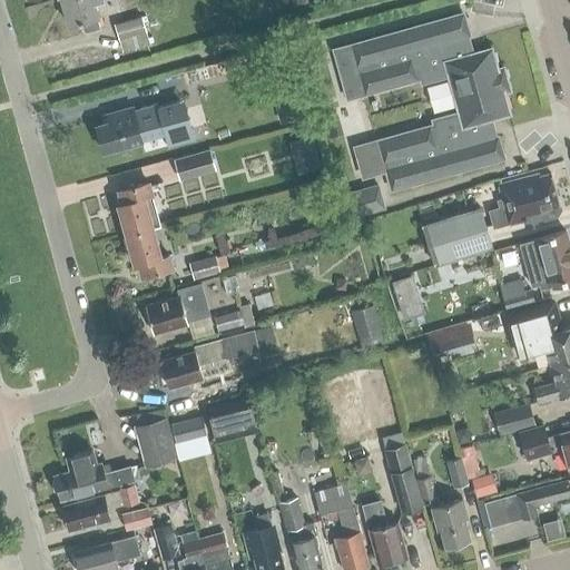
[(60,0),(68,26),(80,22),(82,31),(86,33),(99,29),(97,18),(98,18),(94,3),(104,0),(60,0)]
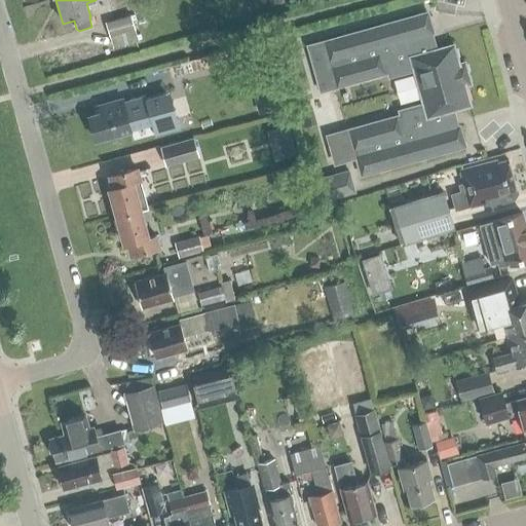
[(324,43),(308,47),(321,90),(336,86),(388,72),(389,76),(413,69),(418,87),(423,105),(400,112),(401,116),(349,130),(328,137),(335,163),(357,157),(361,175),(463,146),(458,127),(456,128),(451,110),(468,105),(463,85),(470,84),(466,74),(463,64),(457,66),(452,46),(435,51),(429,33),(431,32),(426,14),(324,43)]
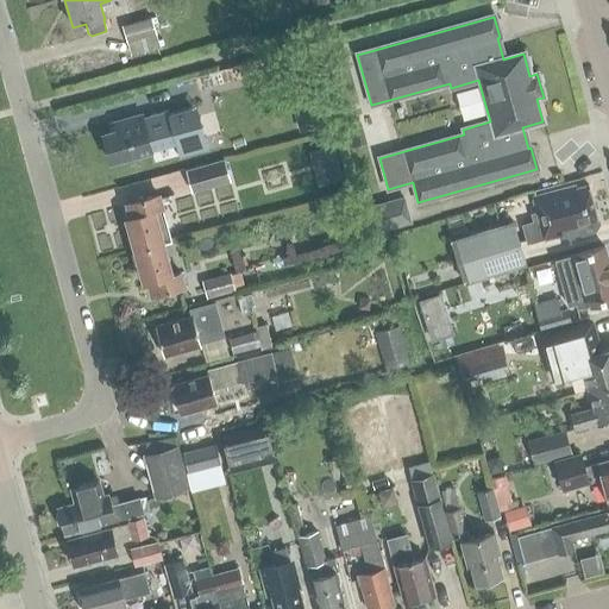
[(121,27),(131,56),(159,48),(150,18),(121,27)]
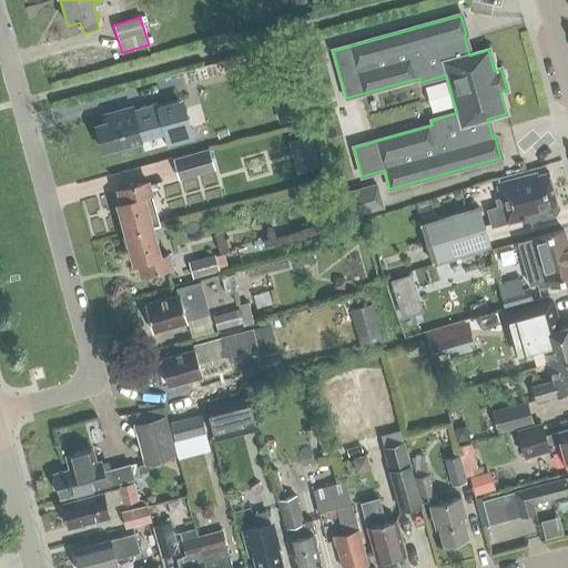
[(132,108),(110,113),(112,121),(95,127),(102,152),(141,141),(140,138),(161,132),(166,149),(189,142),(176,101),(156,107),(155,103),(139,108),(141,113),(133,114),(132,108)]
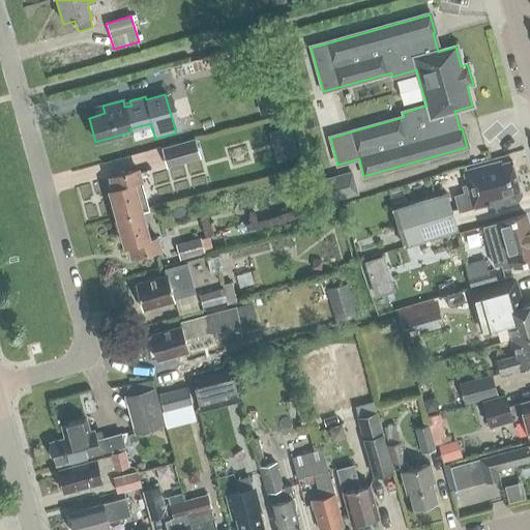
[(293,123),(271,130),(282,160),(303,153),(293,123)]
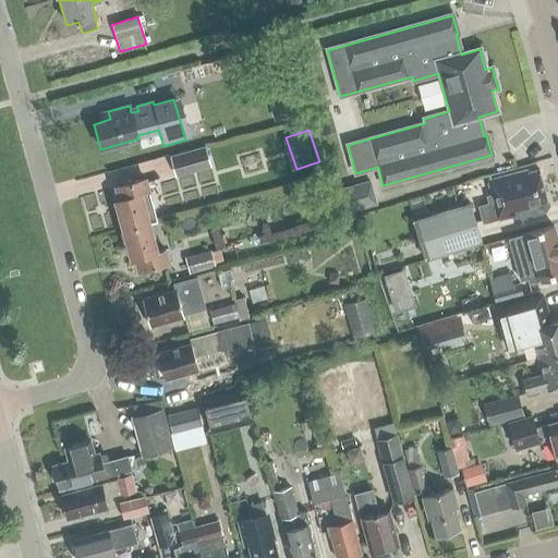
[(169,156),(174,178),(211,167),(205,146),(169,156)]
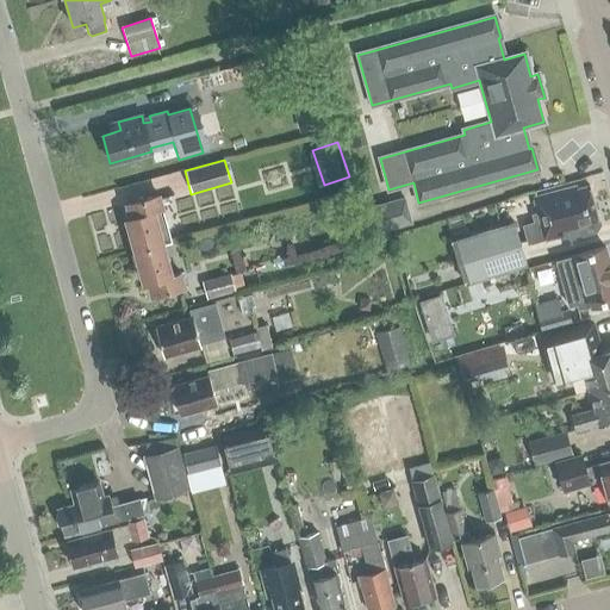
[(599,224),(589,186),(570,192),(568,188),(534,197),(537,212),(531,215),(534,223),(522,226),(527,244),(545,238),(545,240),(566,234),(570,236),(576,235),(578,230),(579,230),(580,232),(596,229),(599,224)]
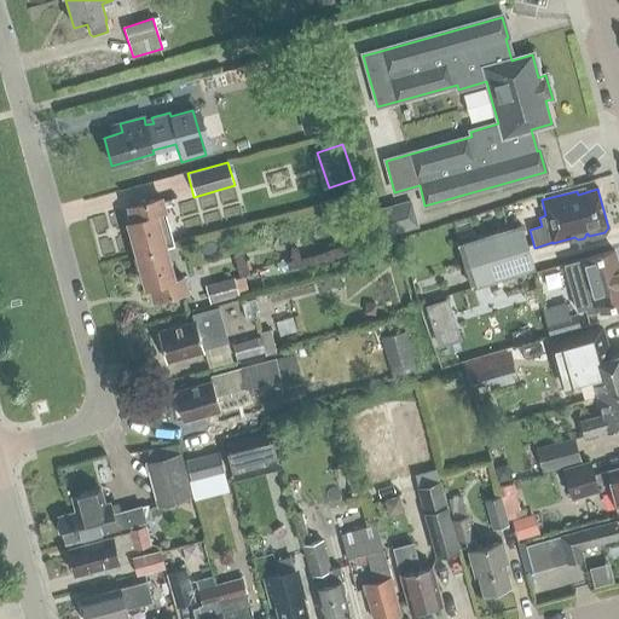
[(127,223),(137,255),(165,248),(173,246),(161,198),(128,208),(132,221),(127,223)]
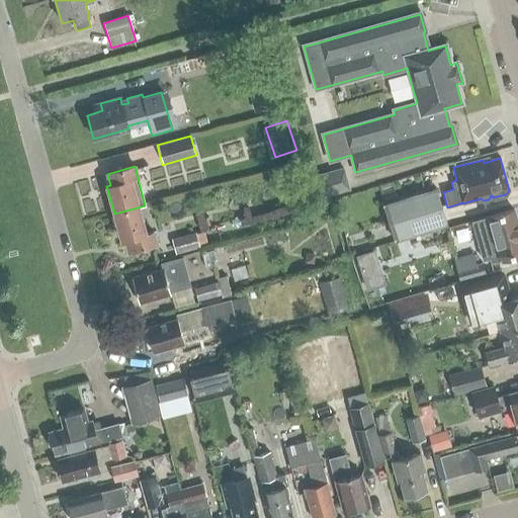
[(310,178),(316,199),(350,190),(344,168),(310,178)]
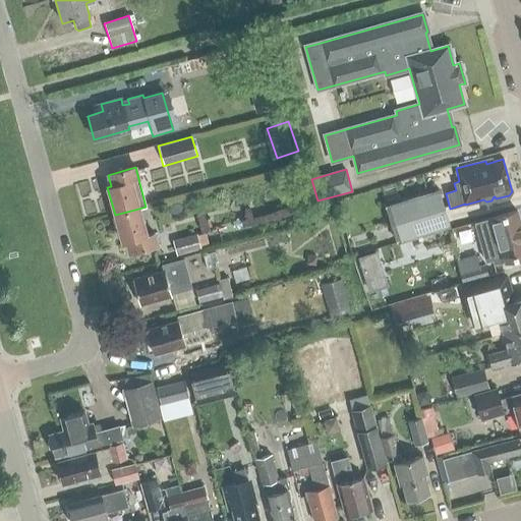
[(290,209),(300,199),(291,189),(281,197),(290,209)]
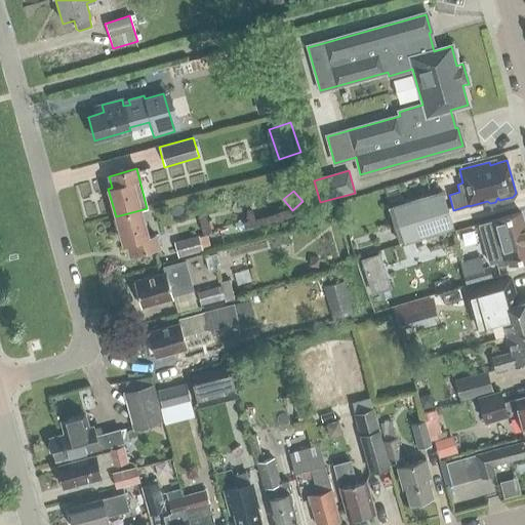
[(395,228),(400,244),(452,228),(442,192),(389,208),(395,228)]
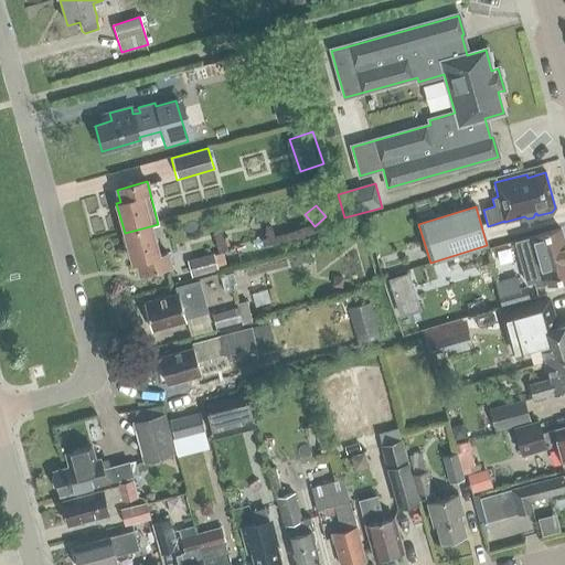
[(150,226),(125,233),(132,263),(137,262),(140,275),(170,266),(166,253),(158,255),(150,226)]
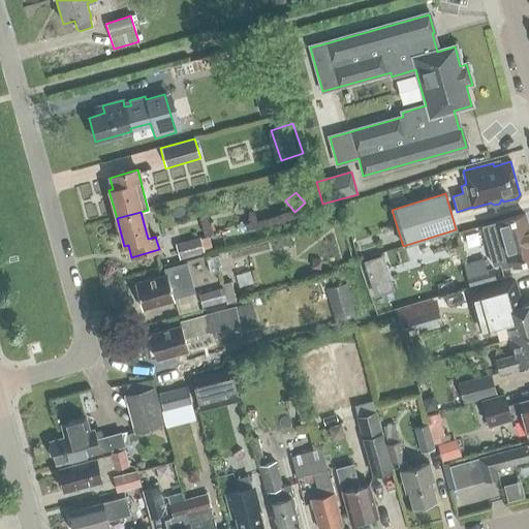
[(499,222),(481,226),(493,266),(500,263),(501,269),(510,266),(528,260),(528,232),(524,215),(498,221),(499,222)]
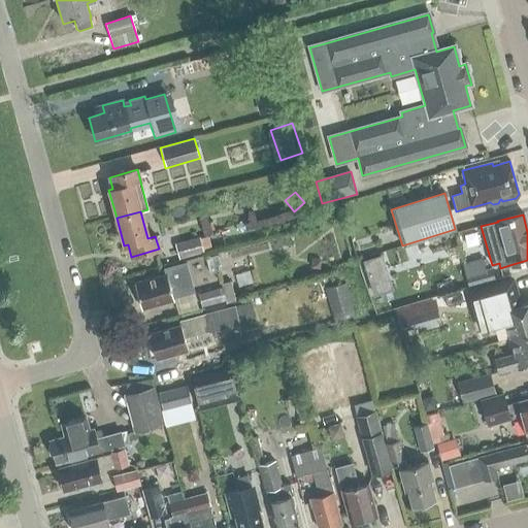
[(174,243),(178,259),(203,253),(203,252),(211,249),(208,236),(199,239),(199,237),(174,243)]
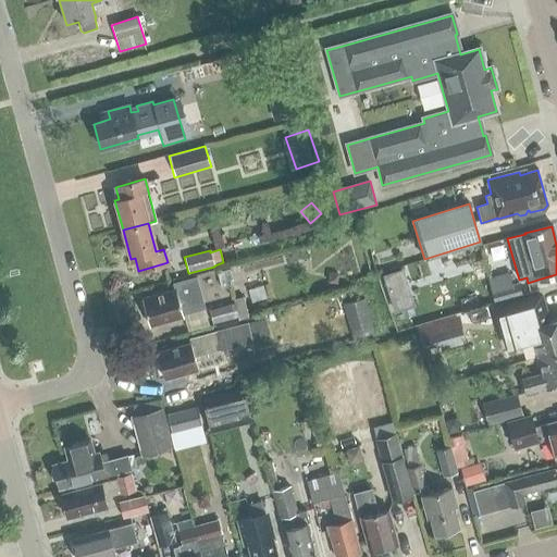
[(336,285),(338,274),(327,273),(326,283),(336,285)]
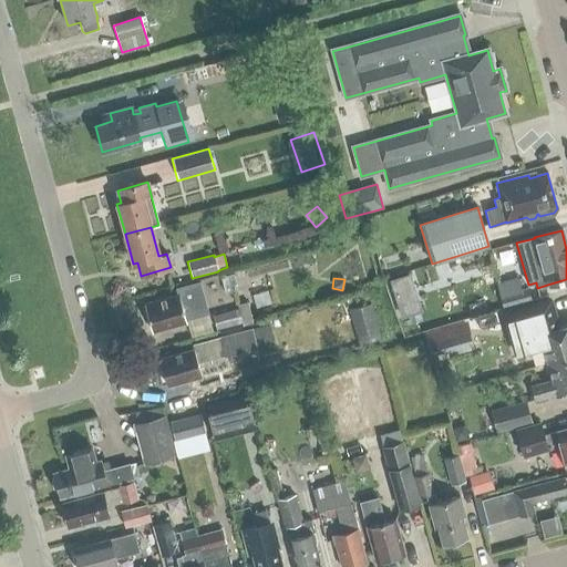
[(496,284),(503,309),(532,301),(528,287),(522,289),(518,278),(496,284)]
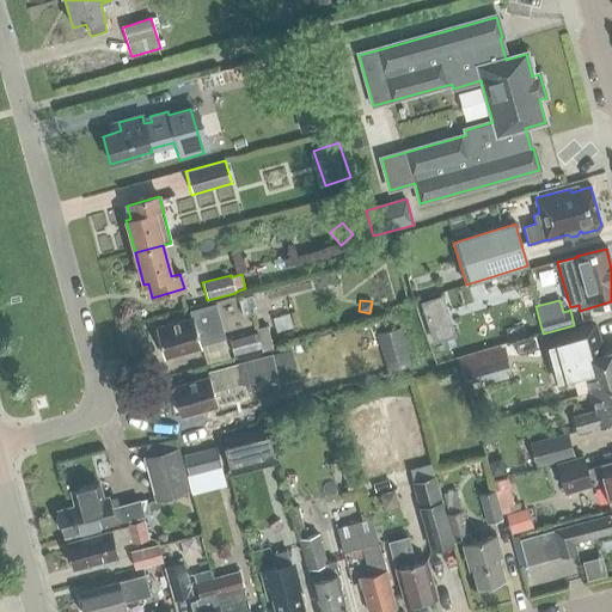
[(155,329),(164,359),(201,348),(200,346),(225,338),(215,305),(189,312),(191,319),(155,329)]
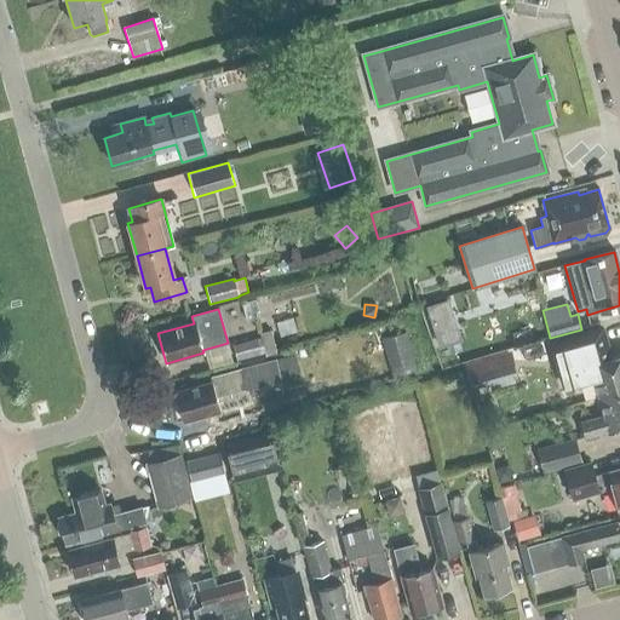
[(436,334),(440,348),(459,342),(454,328),(436,334)]
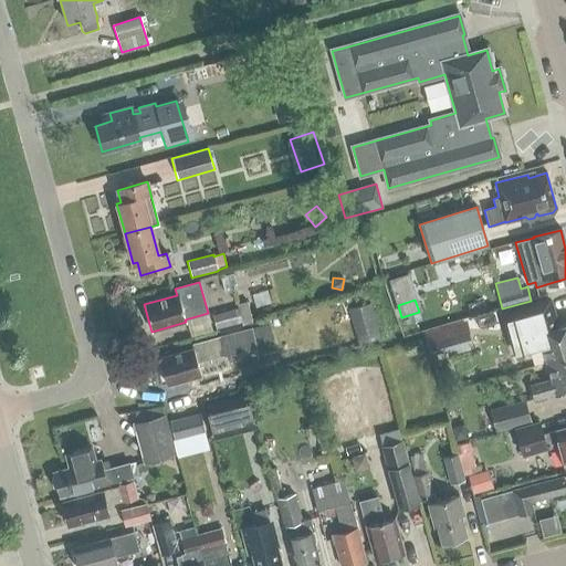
[(548,301),(504,314),(513,344),(517,343),(520,353),(542,346),(546,364),(565,357),(565,324),(556,327),(548,301)]
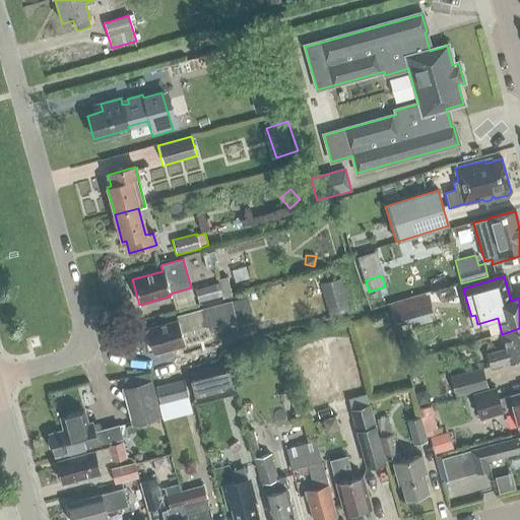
[(320,284),(328,315),(348,310),(340,279),(320,284)]
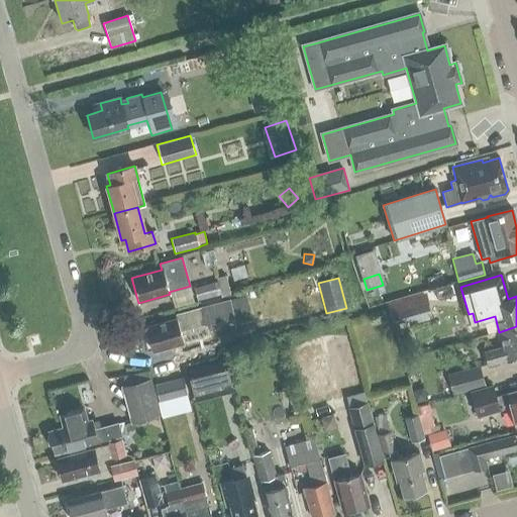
[(194,288),(197,301),(221,295),(217,282),(194,288)]
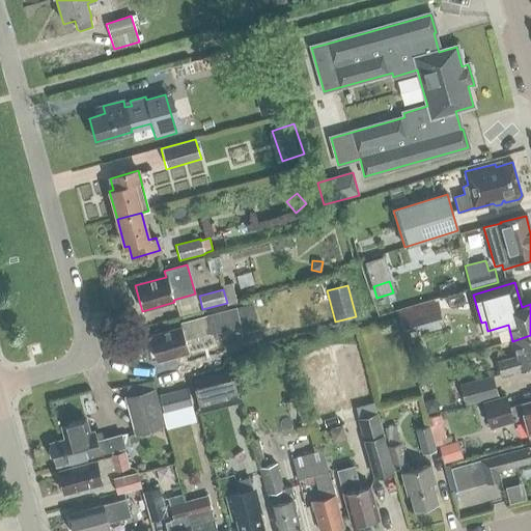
[(430,323),(442,319),(437,302),(425,305),(430,323)]
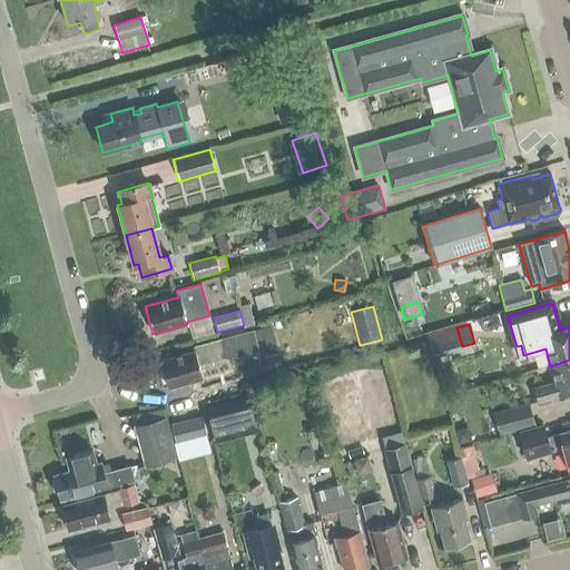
[(258,347),(274,344),(271,326),(253,331),(258,347)]
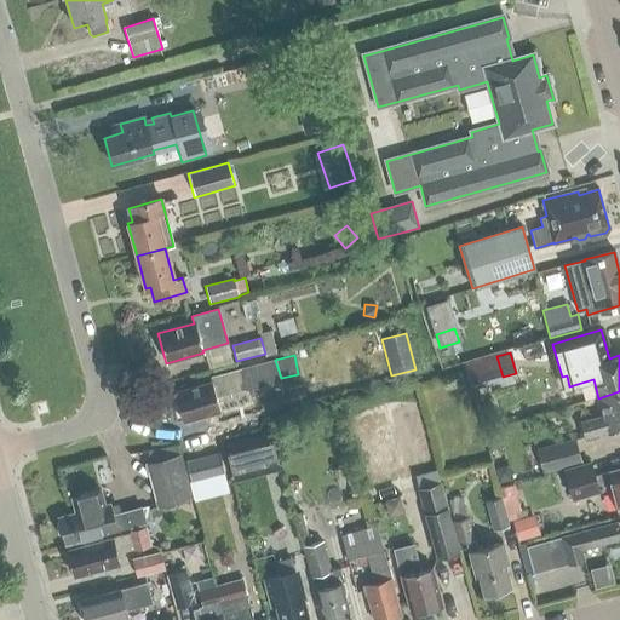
[(217,382),(212,383),(212,382),(174,392),(183,423),(220,412),(216,397),(245,389),(245,391),(281,382),(281,378),(275,360),(216,377),(217,382)]
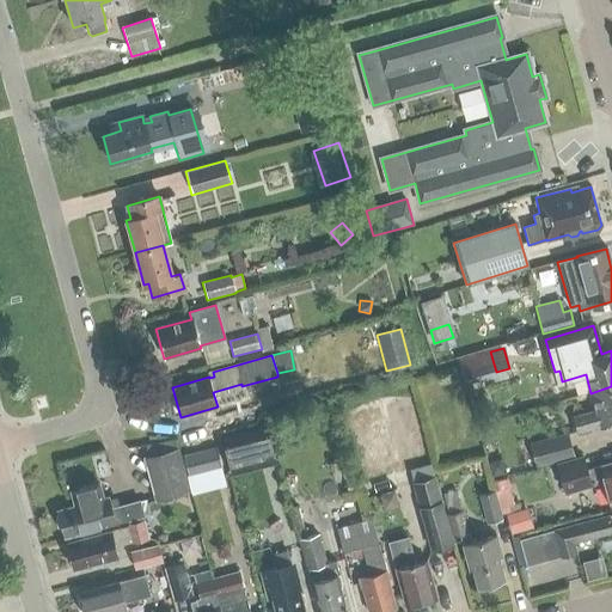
[(597,411),(573,417),(576,432),(600,426),(611,422),(611,386),(591,393),(597,411)]
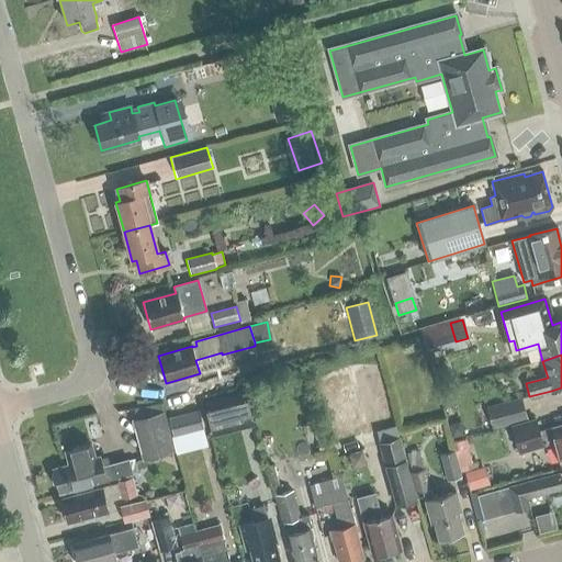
[(245,392),(203,403),(211,433),(253,422),(245,392)]
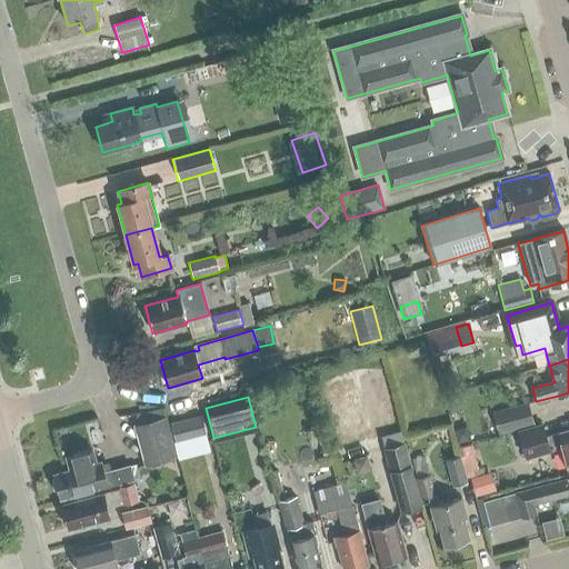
[(527,402),(492,411),(498,433),(532,423),(527,402)]
